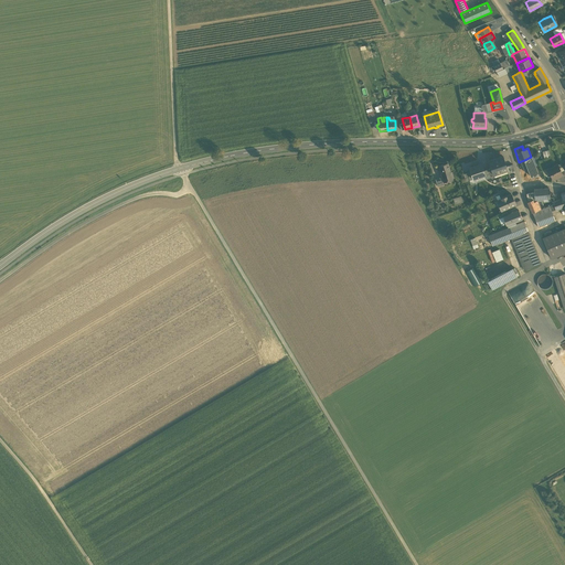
[(491,168),(493,174),(507,170),(508,170),(507,167),(503,156),(489,161),(491,168)]
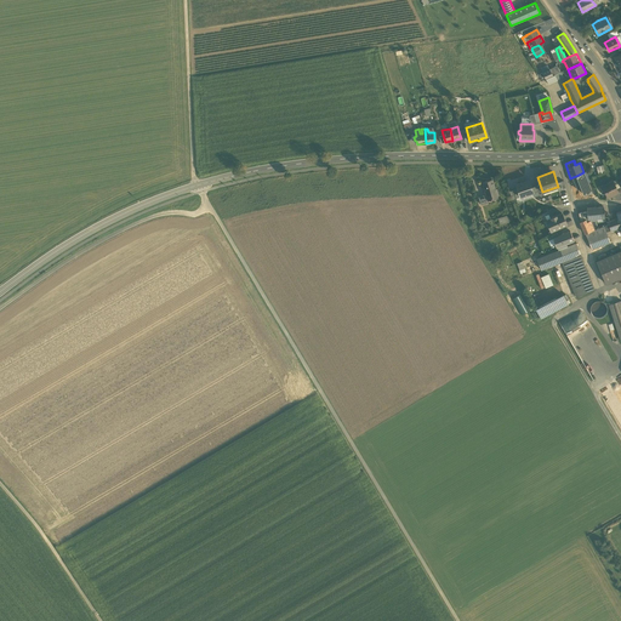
[(588,182),(584,172),(579,175),(576,176),(573,177),(576,189),(581,187),(584,194),(592,192),(588,182)]
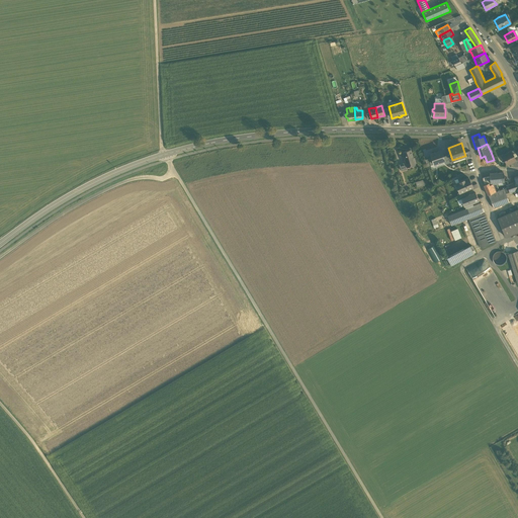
[(403,152),(405,161),(410,159),(411,164),(415,163),(416,163),(414,157),(413,158),(411,150),(403,152)]
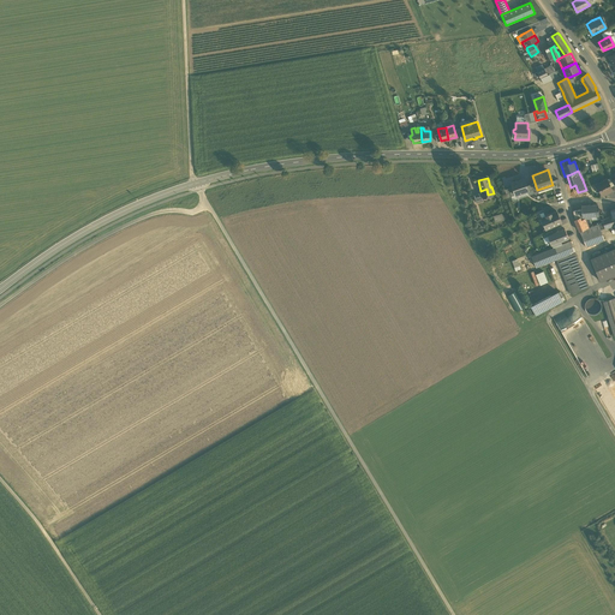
[(513,186),(515,195),(527,190),(529,190),(526,185),(524,178),(511,183),(513,186)]
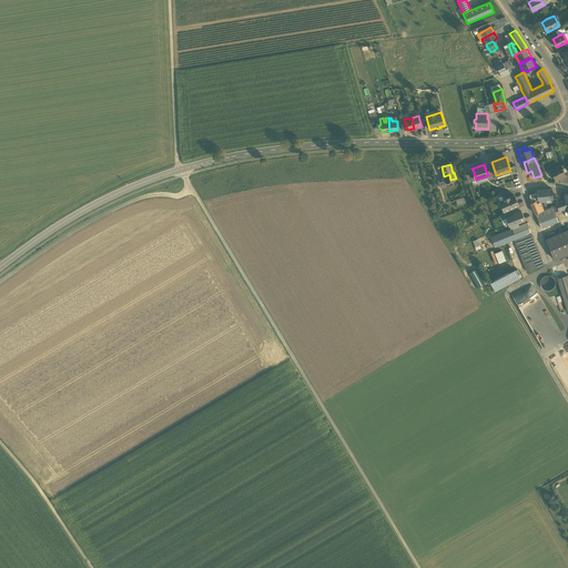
[(550,170),(556,181),(565,176),(566,176),(564,172),(560,165),(550,170)]
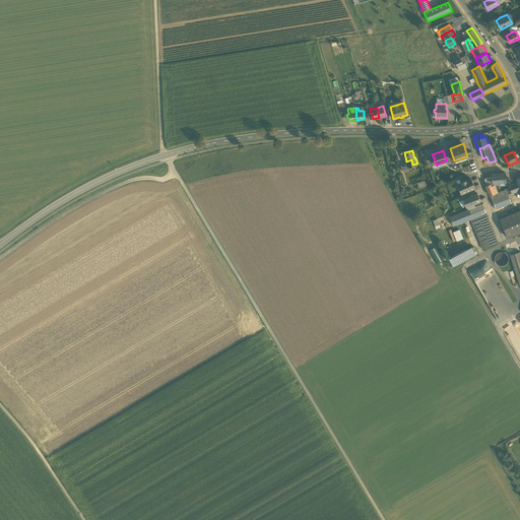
[(400,165),(402,172),(409,169),(409,168),(408,167),(407,163),(400,165)]
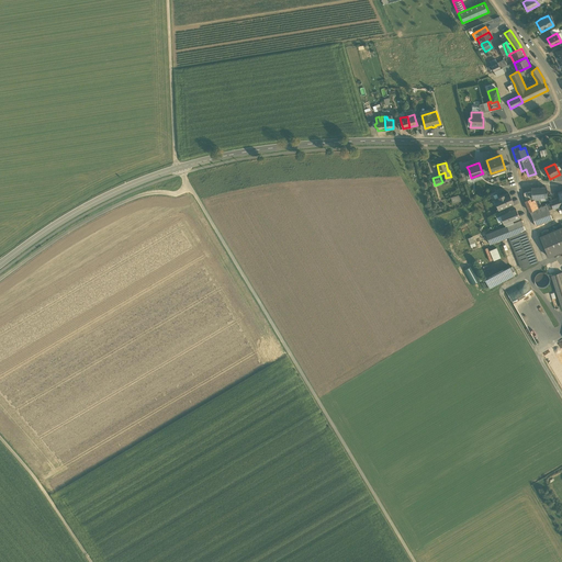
[(532,198),(535,198),(546,197),(547,197),(547,187),(531,189),(531,191),(532,198)]
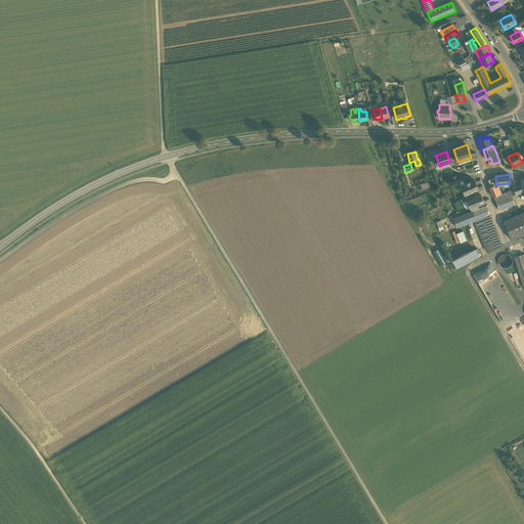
[(465,194),(469,193),(478,189),(474,180),(465,184),(461,185),(462,185),(465,194)]
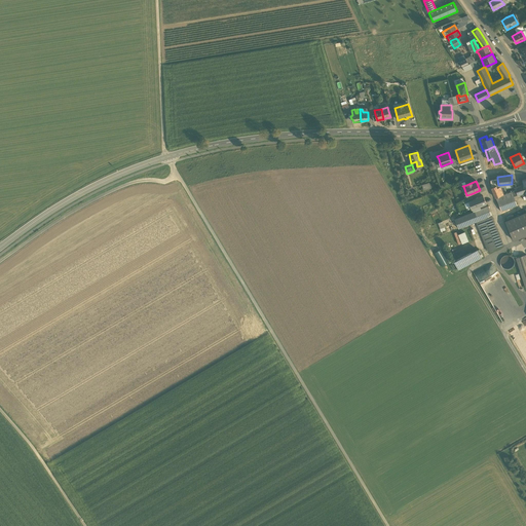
[(517,189),(509,192),(512,198),(514,197),(525,193),(523,186),(521,187),(521,185),(517,187),(517,189)]
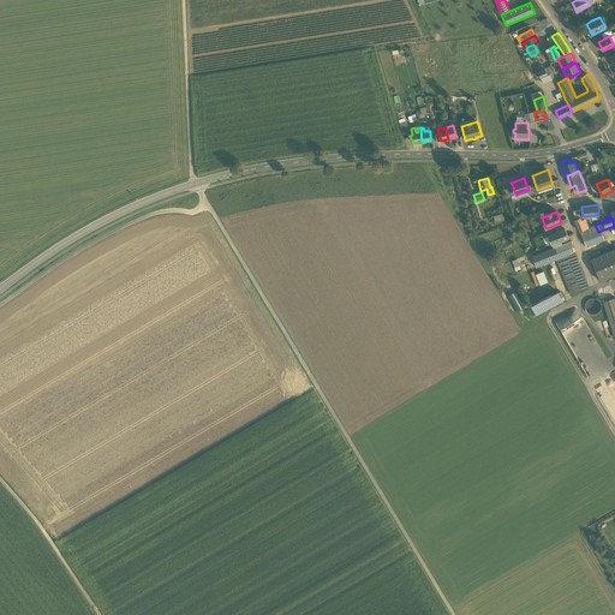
[(579,232),(580,232),(589,228),(584,219),(580,220),(579,218),(574,220),(579,232)]
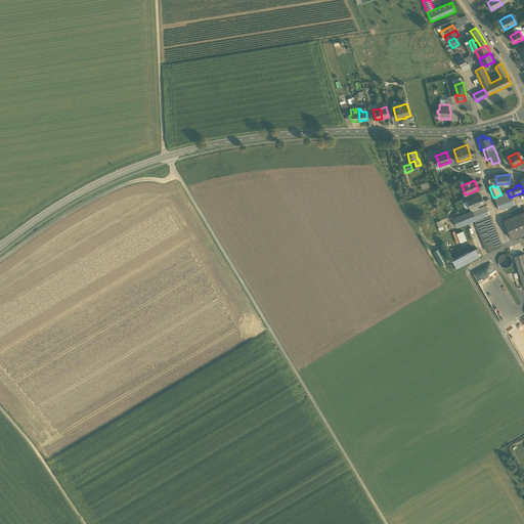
[(507,191),(501,194),(494,198),(499,211),(515,204),(512,197),(510,198),(507,191)]
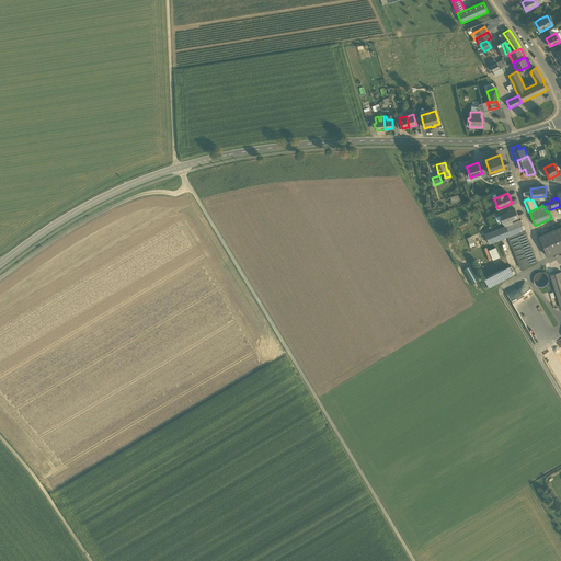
[(518,217),(515,208),(507,212),(504,213),(500,215),(502,220),(502,224),(504,222),(513,219),(518,217)]
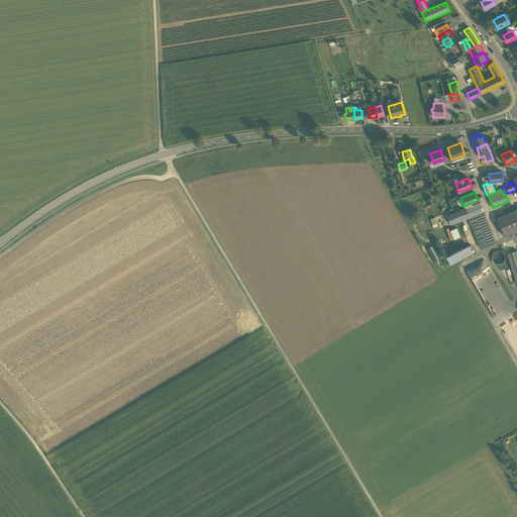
[(450,225),(468,218),(484,212),(480,202),(474,205),(466,208),(446,215),(450,225)]
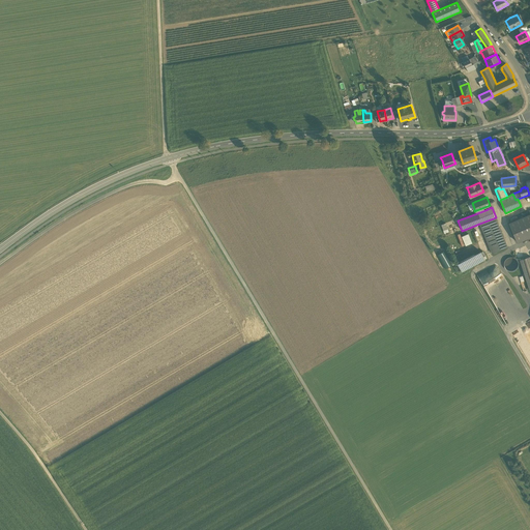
[(529,213),(509,223),(518,242),(529,236),(529,213)]
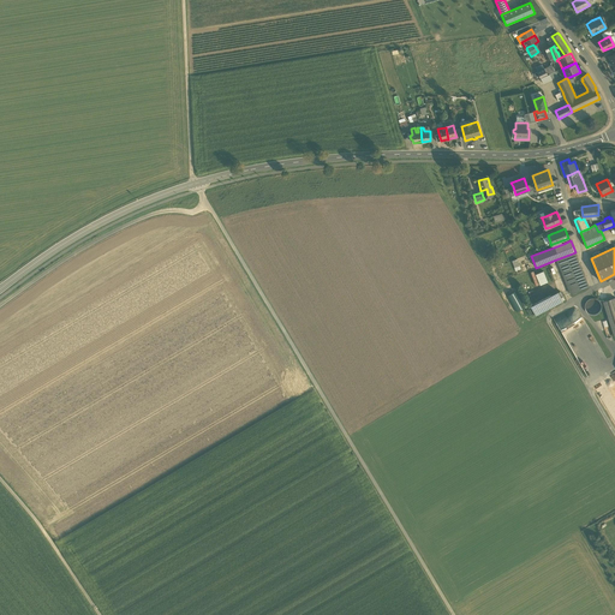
[(571,294),(580,291),(575,280),(573,273),(581,269),(575,252),(556,260),(571,294)]
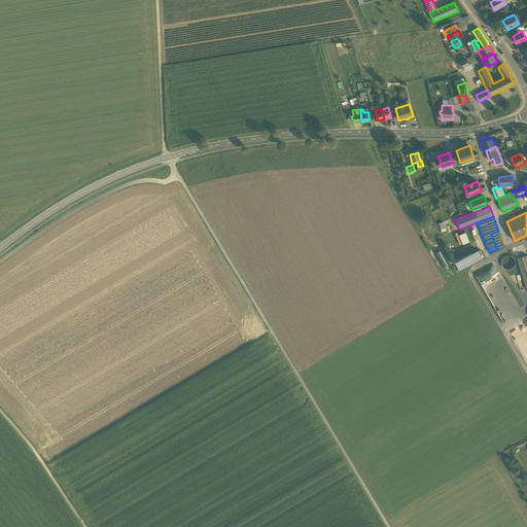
[(491,234),(493,240),(501,237),(498,231),(491,234)]
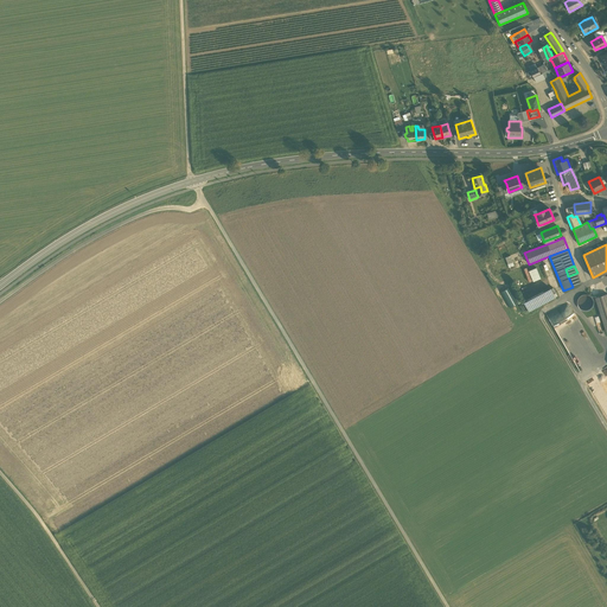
[(536,268),(529,270),(534,281),(541,278),(536,268)]
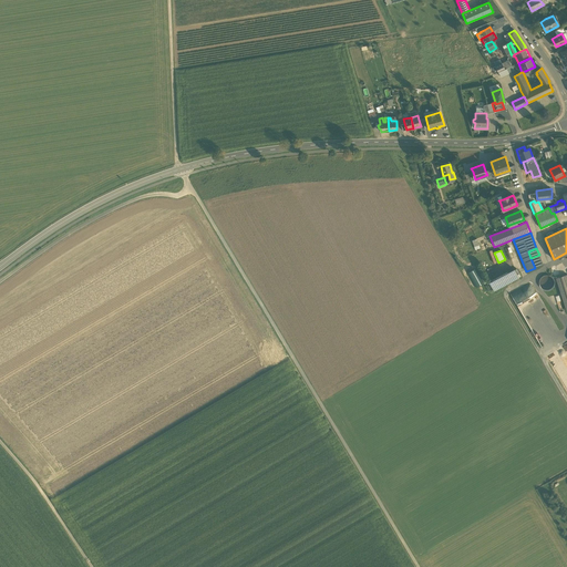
[(539,255),(531,258),(535,268),(544,265),(539,255)]
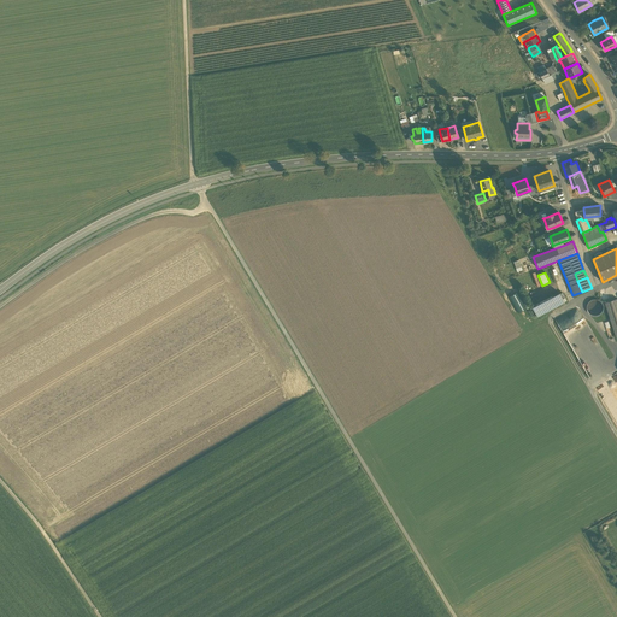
[(538,316),(564,303),(559,293),(533,306),(538,316)]
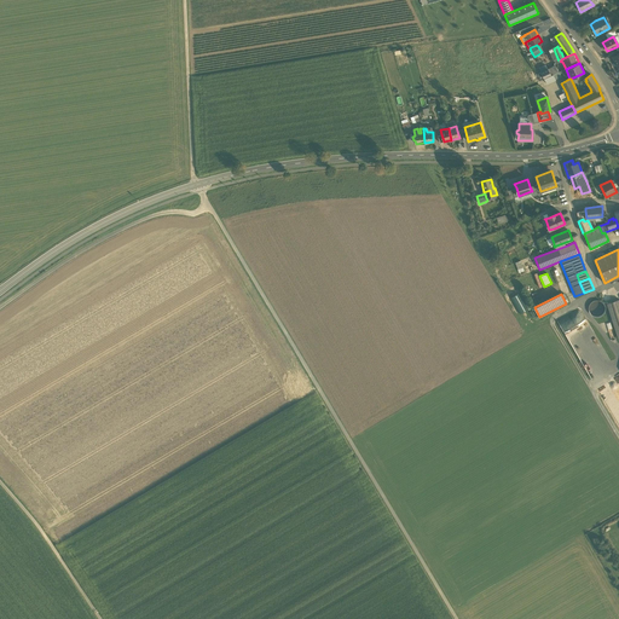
[(588,310),(589,312),(591,314),(594,317),(596,317),(600,317),(602,316),(605,312),(606,310),(605,306),(603,304),(601,301),(599,300),(595,300),(593,301),(590,304),(589,306),(588,310)]
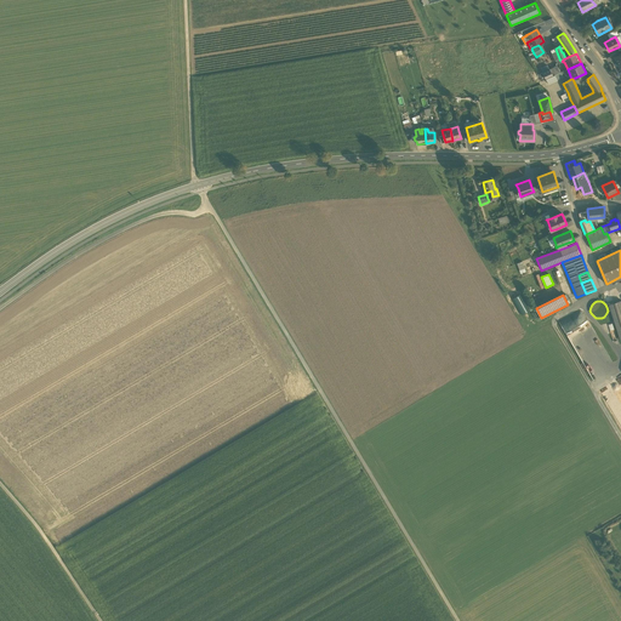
[(608,306),(619,340),(620,339),(620,302),(620,301),(608,306)]
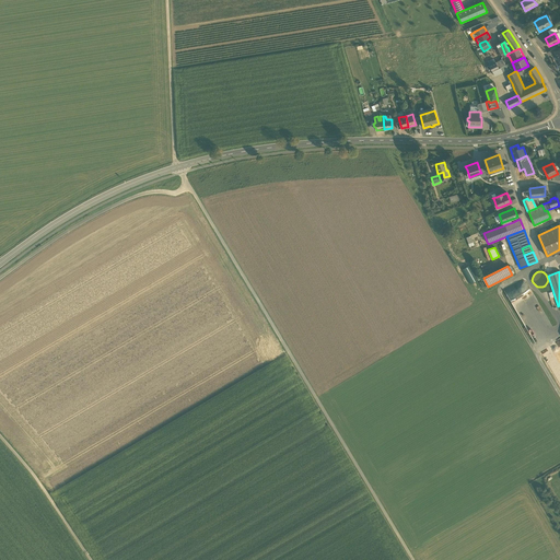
[(559,347),(545,357),(559,382),(559,347)]
